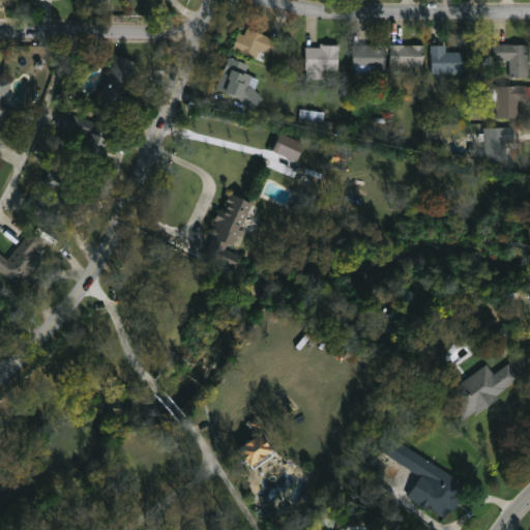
[(271,61),(233,47),(240,28),(278,42),(271,61)]
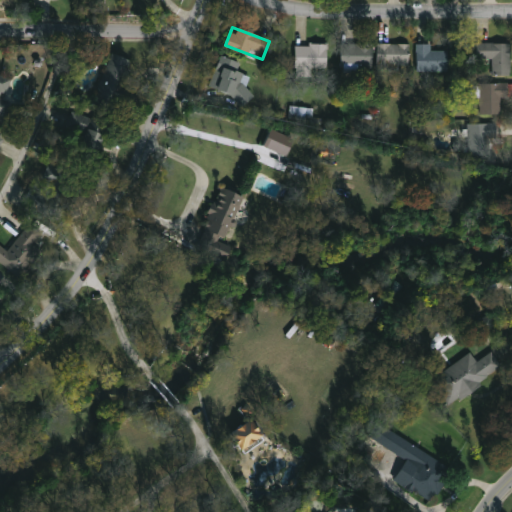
[(509,44),(509,76),(490,76),(490,61),(476,61),(476,44),(509,44)]
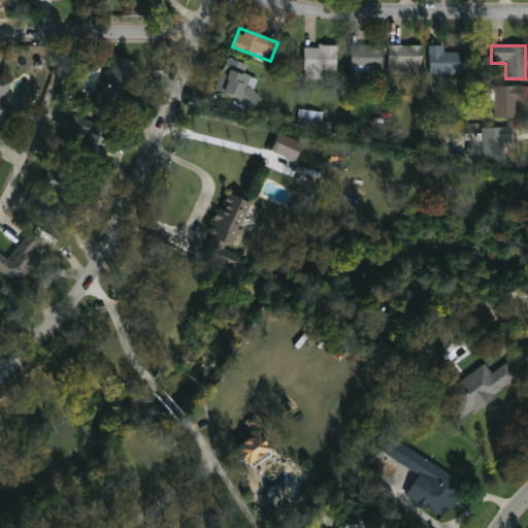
[(382,46),(382,73),(350,73),(350,46),(382,46)]
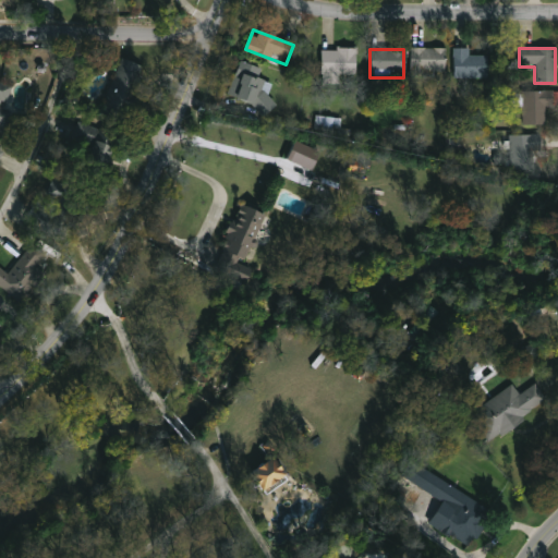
[(444,77),(409,77),(409,49),(444,49),(444,77)]
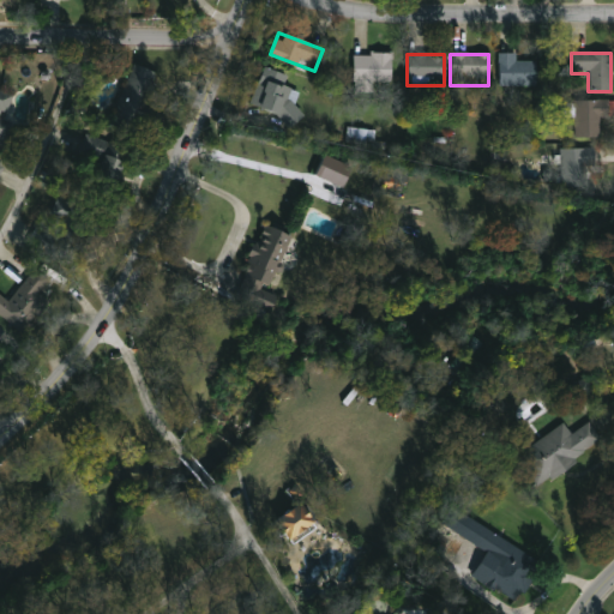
[(516,54),(516,62),(535,62),(535,86),(498,86),(498,54),(516,54)]
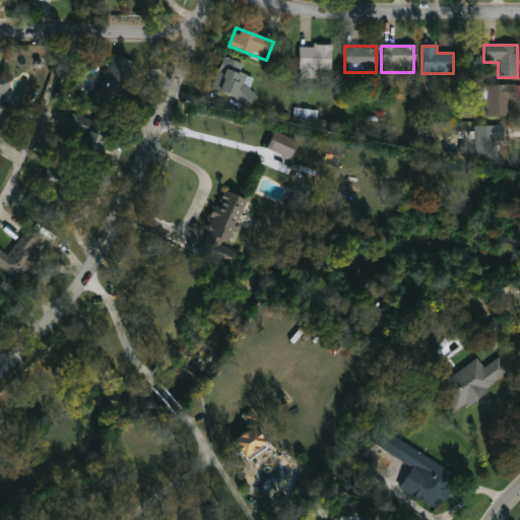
[(330,47),(330,72),(297,72),(297,47),(330,47)]
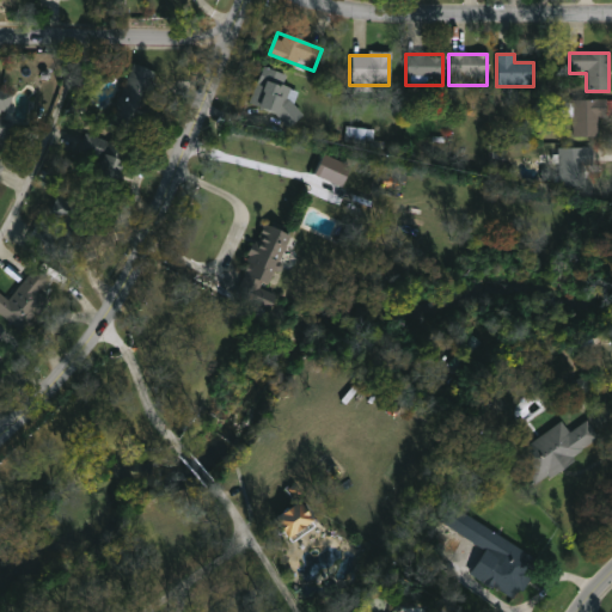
[(114,123),(135,65),(164,74),(142,134),(114,123)]
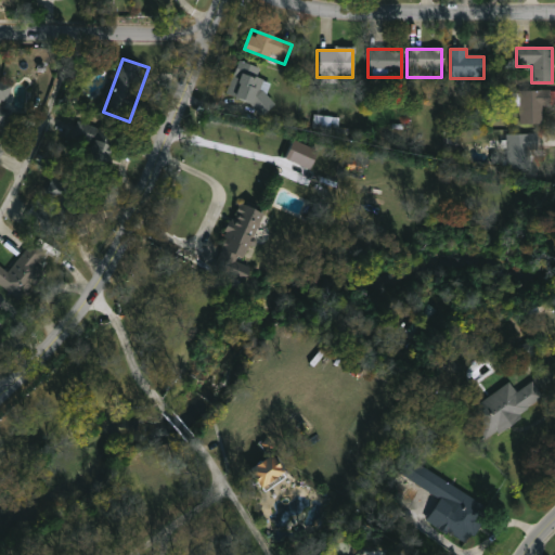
[(273,85),(265,111),(224,98),(236,61),(259,68),(256,79),(273,85)]
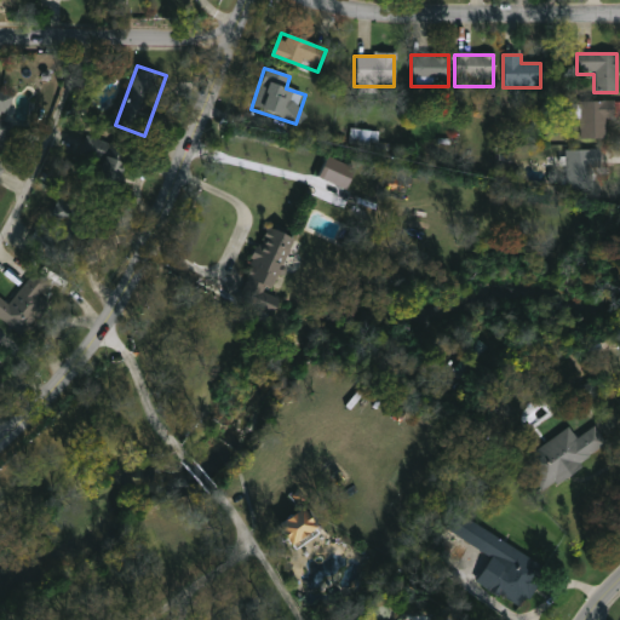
[(10,142),(0,138),(0,90),(16,96),(7,120),(16,122),(10,142)]
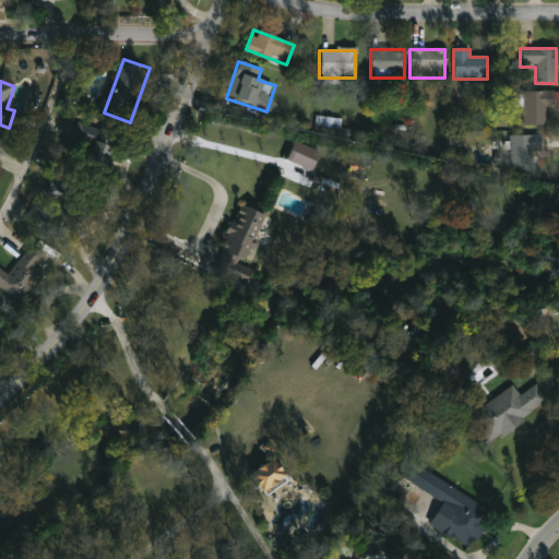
[(558,106),(545,106),(544,126),(522,125),(522,92),(558,92),(558,106)]
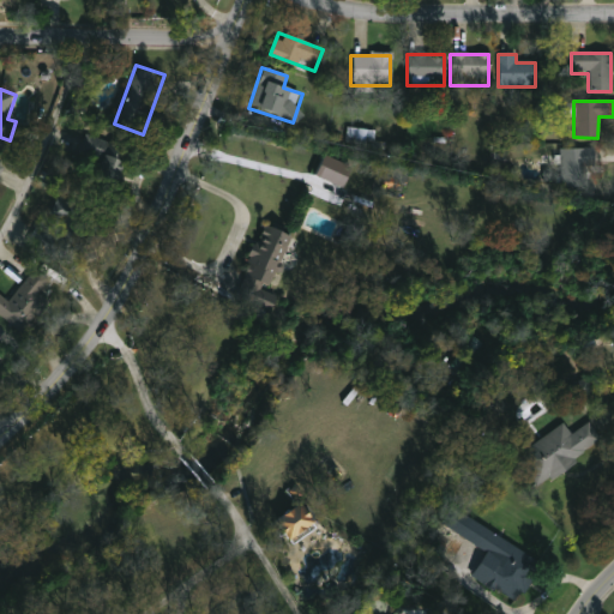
[(377,130),(348,127),(347,143),(375,145),(377,130)]
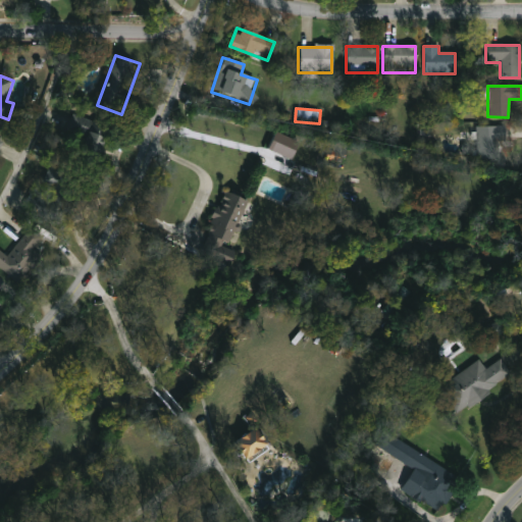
[(107,125),(91,174),(61,164),(79,115),(107,125)]
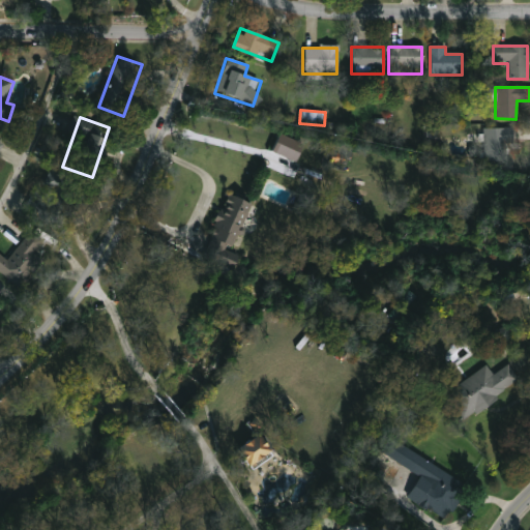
[(510,162),(482,162),(482,128),(510,128),(510,162)]
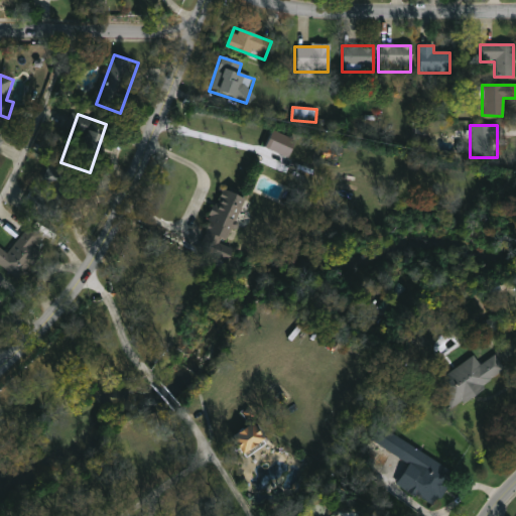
[(26,200),(52,168),(80,191),(54,223),(26,200)]
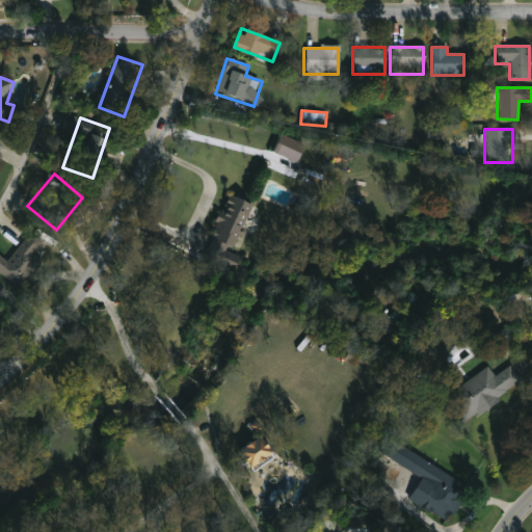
[(250,205),(231,255),(237,257),(233,268),(203,257),(227,195),(250,205)]
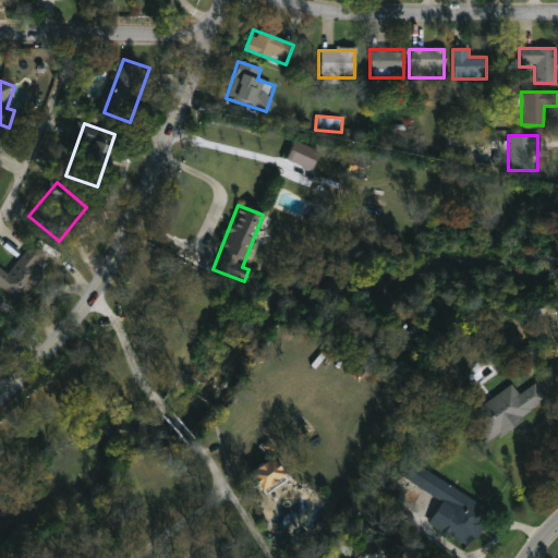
[(0,267),(10,275),(33,245),(47,256),(37,268),(46,276),(24,304),(0,286),(0,267)]
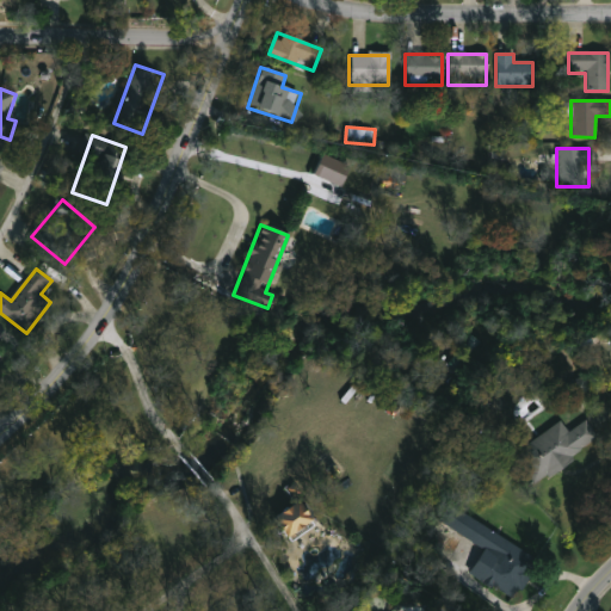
[(591,392),(587,377),(566,383),(569,397),(591,392)]
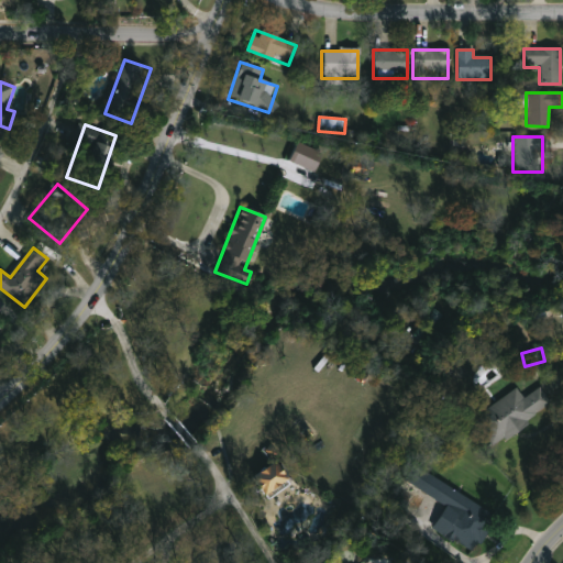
[(492,445),(474,417),(517,390),(522,399),(540,388),(552,408),(492,445)]
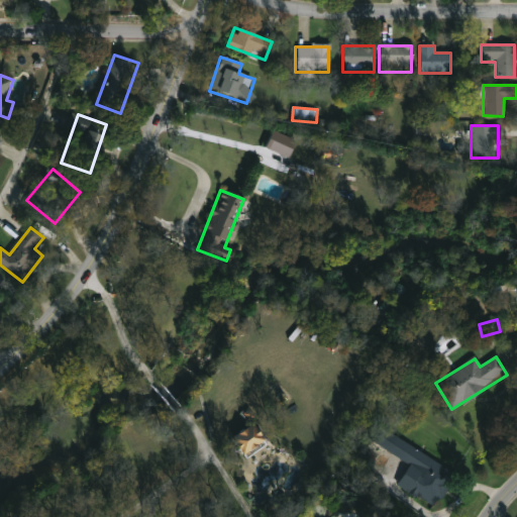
[(265,448),(238,458),(230,435),(256,425),(265,448)]
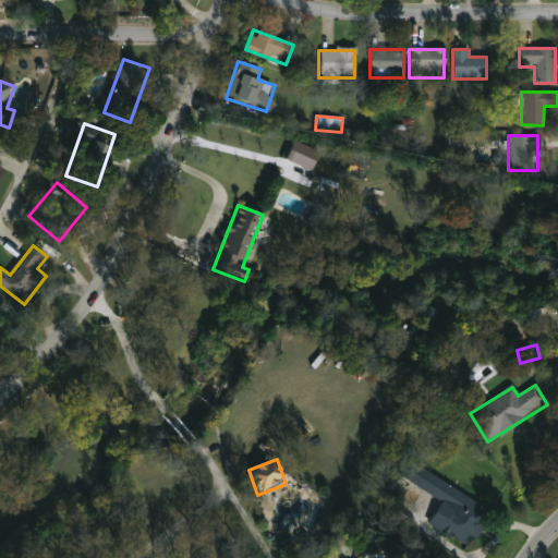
[(422,470),(489,511),(469,547),(439,530),(450,511),(411,487),(422,470)]
